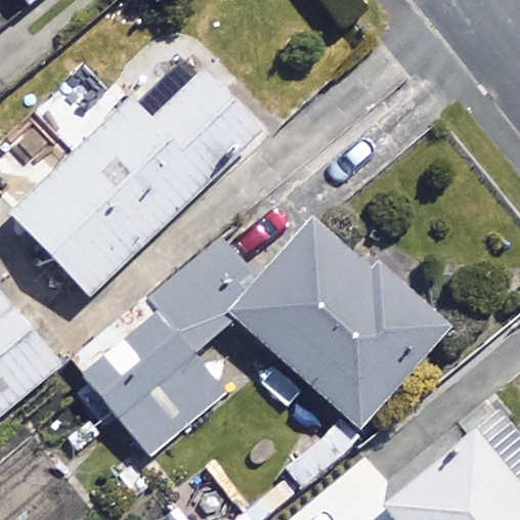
[(266,131),(190,50),(13,216),(89,297),(266,131)]
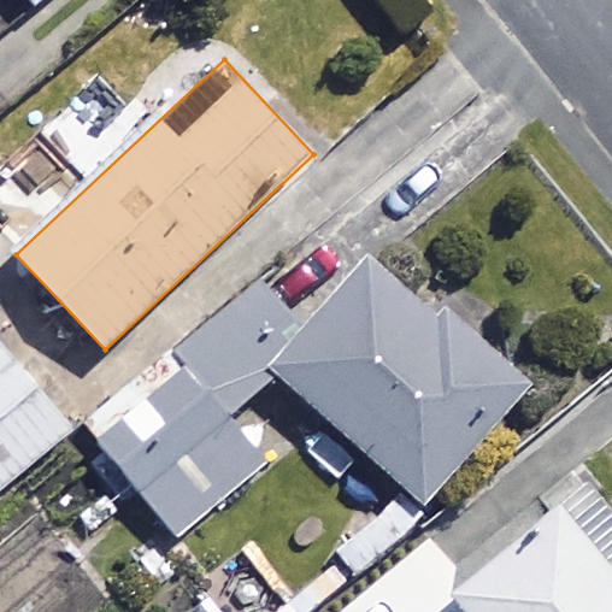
[(429,318),(368,259),(301,327),(251,277),(90,442),(187,536),(265,454),(229,419),(277,370),(417,506),(529,392),(441,307),(429,318)]
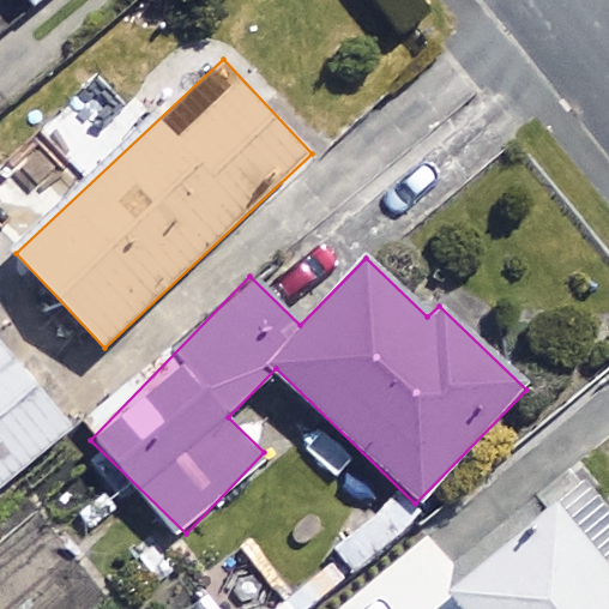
[(0,486),(68,432),(0,347),(0,486)]
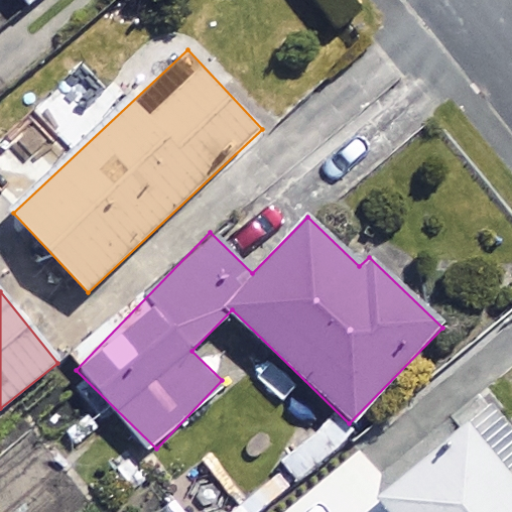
[(511,511),(511,484),(468,429),(379,501),(388,511),(511,511)]
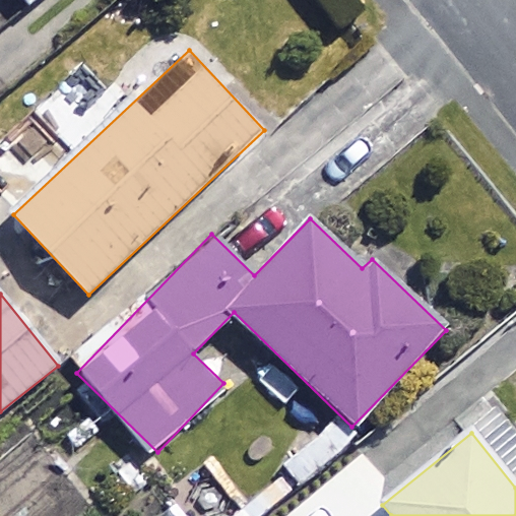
[(179,515),(170,504),(155,515),(179,515)]
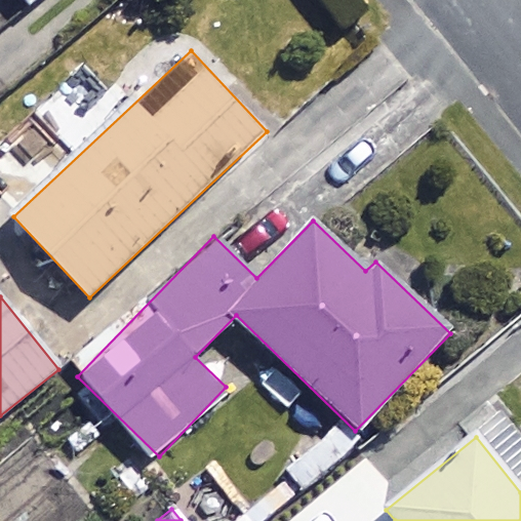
All buildings are outlined.
